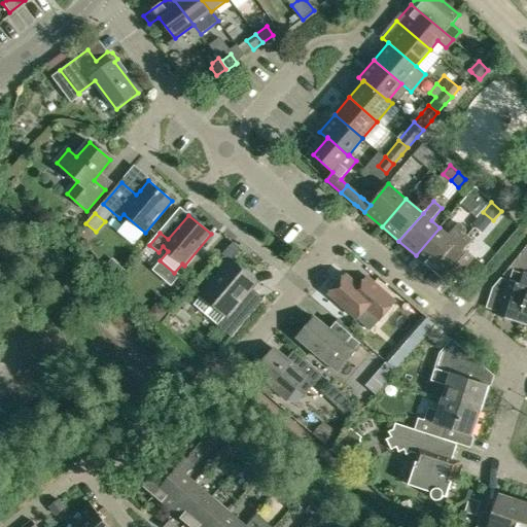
[(416,255),(432,270),(464,234),(466,231),(458,223),(449,235),(440,227),(416,255)]
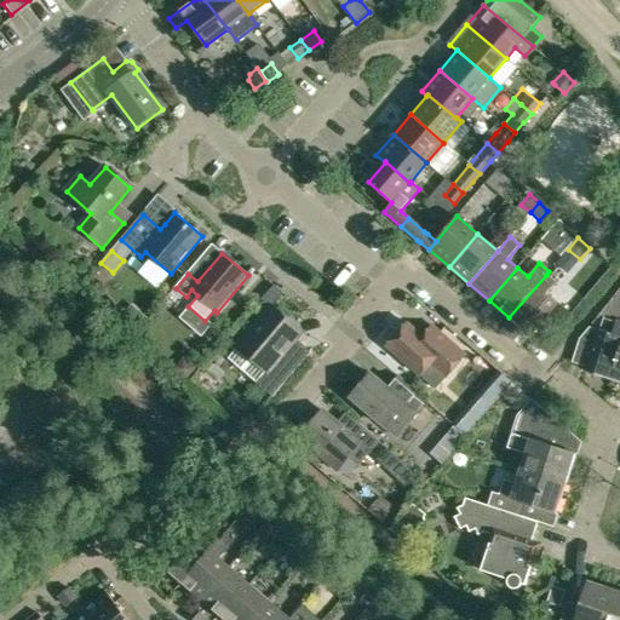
[(529,336),(558,303),(546,293),(555,282),(546,275),(509,317),(529,336)]
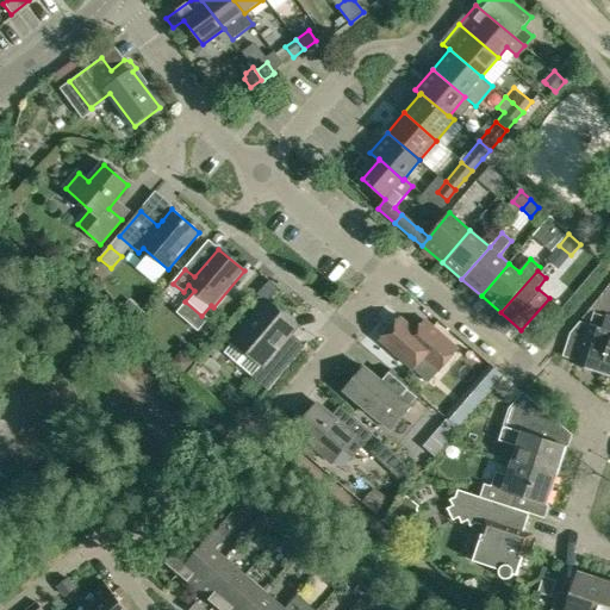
[(262,386),(268,391),(291,363),(278,352),(292,334),(297,328),(267,303),(260,311),(234,342),(225,352),(254,377),(253,378),(262,386)]
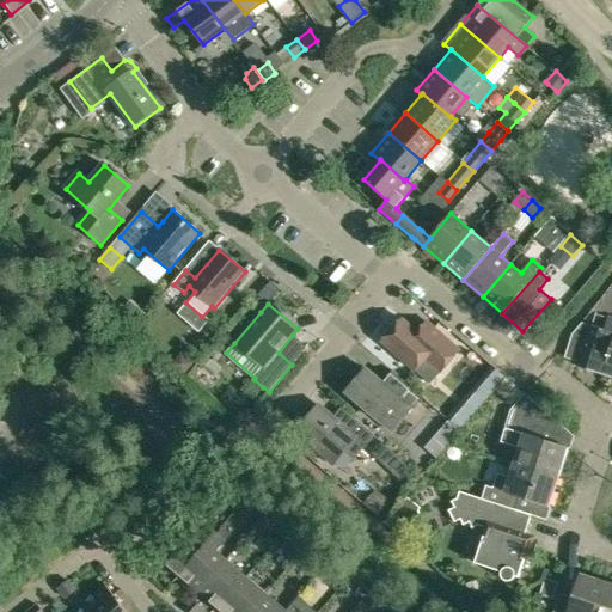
[(577,366),(603,374),(611,344),(611,318),(609,318),(604,330),(583,323),(573,335),(586,340),(577,366)]
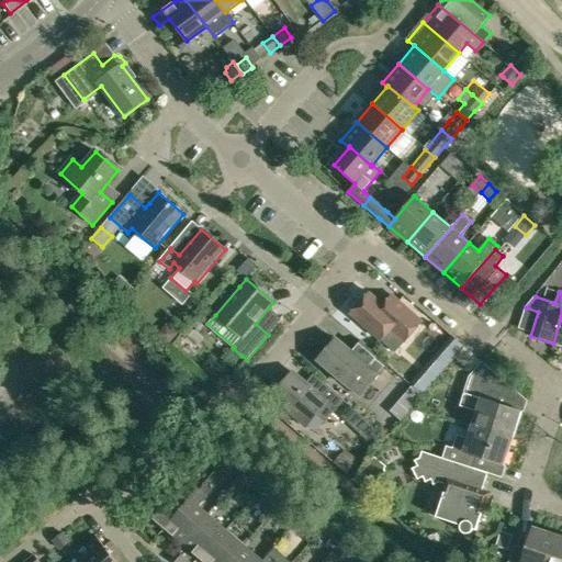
[(369,293),(351,314),(381,340),(394,352),(404,341),(423,321),(400,301),(391,293),(381,304),(369,293)]
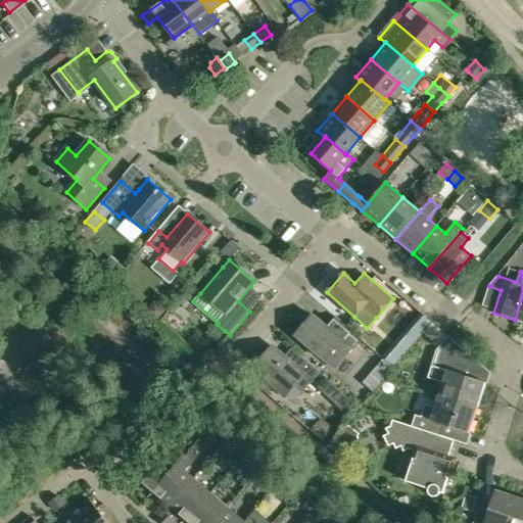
[(153,308),(149,314),(157,321),(164,312),(160,307),(153,308)]
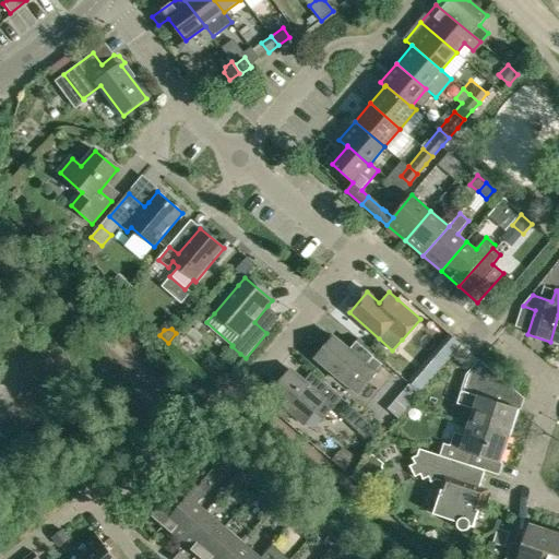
[(437,349),(449,358),(461,344),(449,335),(437,349)]
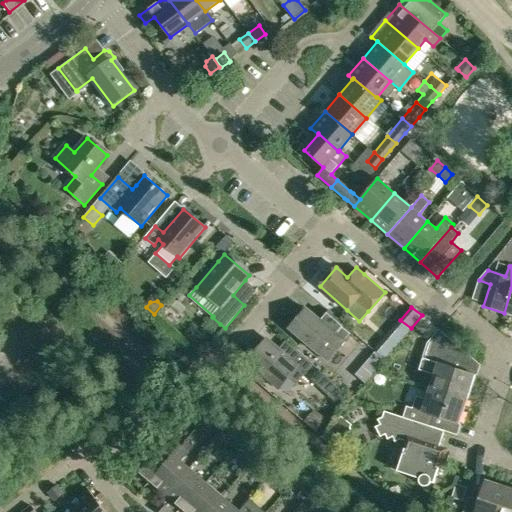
[(306,308),(289,328),(319,353),(329,361),(339,349),(353,332),(336,317),(328,327),(320,320),(306,308)]
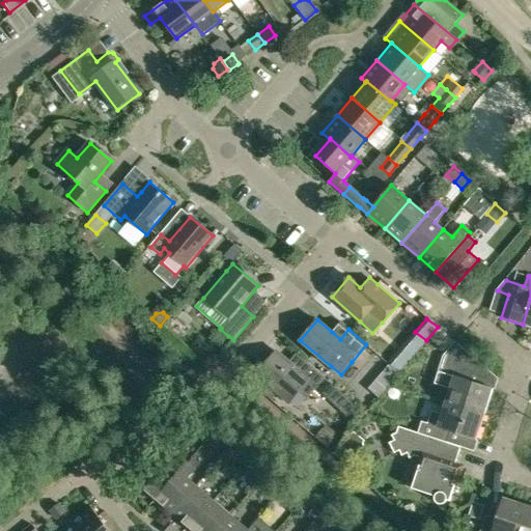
[(447,352),(455,341),(440,328),(430,338),(447,352)]
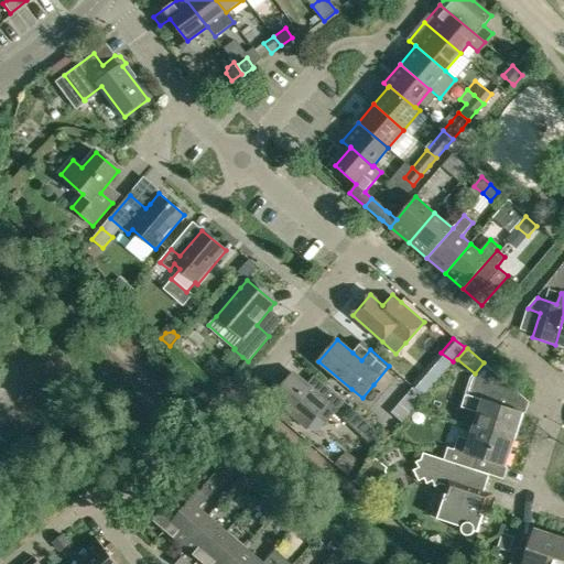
[(473,377),(466,394),(462,409),(466,410),(462,423),(475,427),(514,441),(523,412),(531,403),(484,362),(475,373),(473,377)]
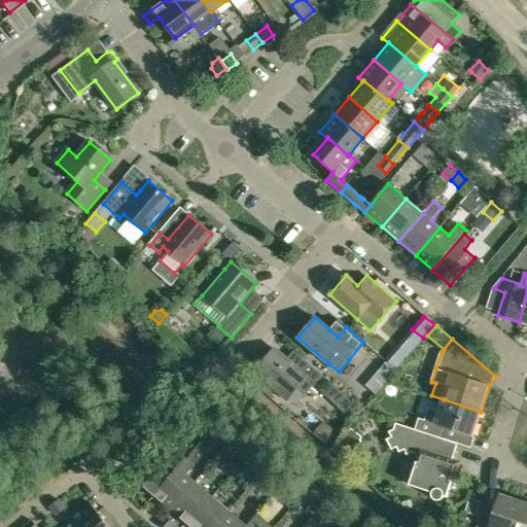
[(296,369),(286,359),(274,350),(255,373),(287,400),(296,389),(305,396),(322,376),(304,359),(296,369)]
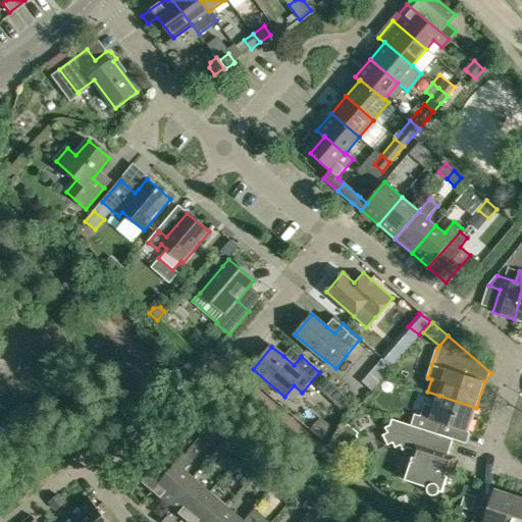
[(342,393),(333,402),(343,410),(351,401),(342,393)]
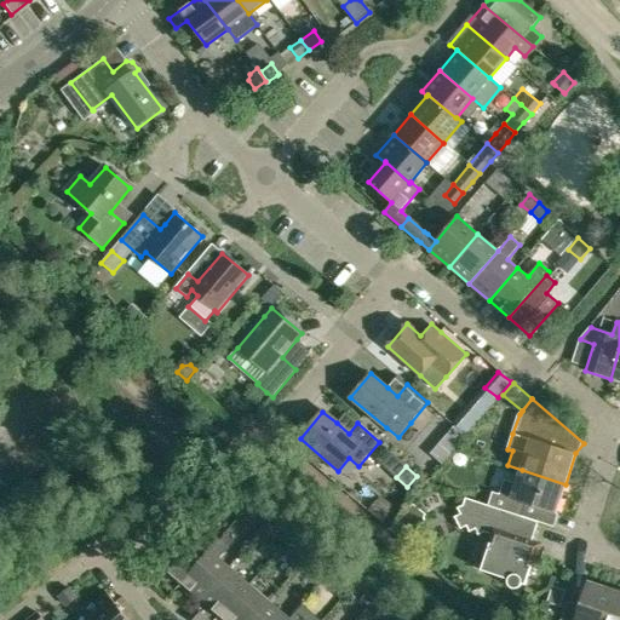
[(493,493),(489,506),(522,517),(526,504),(556,514),(566,484),(522,470),(517,483),(505,480),(500,495),(493,493)]
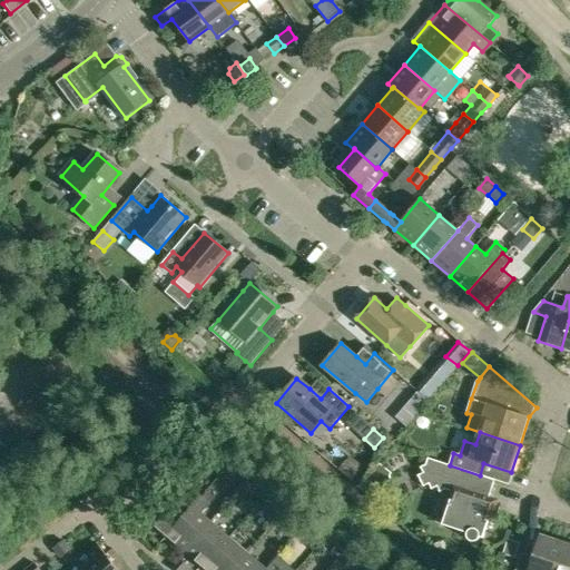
[(207,461),(218,448),(209,440),(198,453),(207,461)]
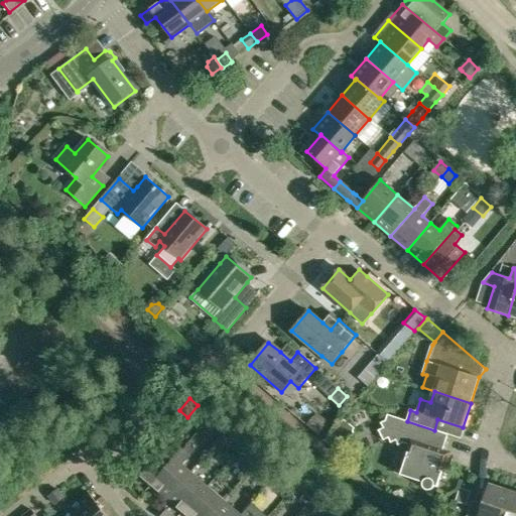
[(400,476),(424,484),(424,487),(425,490),(428,491),(431,491),(434,490),(435,487),(437,488),(448,456),(444,454),(442,450),(447,435),(434,430),(407,421),(388,415),(387,420),(381,423),(383,427),(378,430),(383,439),(388,436),(391,441),(397,439),(401,445),(405,443),(410,444),(400,476)]
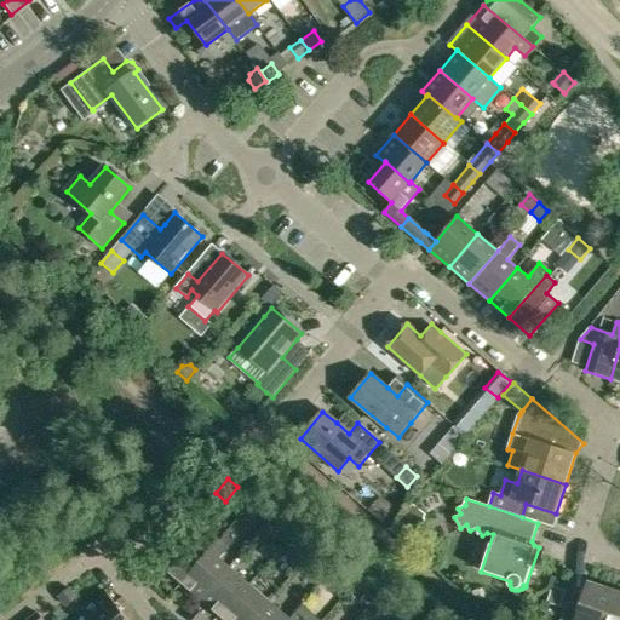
[(377,501),(368,511),(383,524),(391,514),(377,501)]
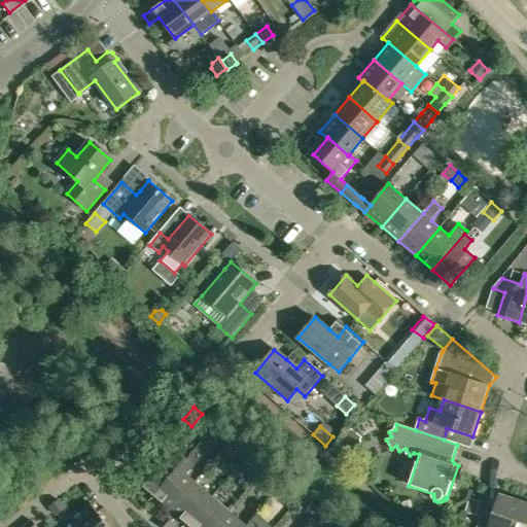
[(351,428),(339,442),(350,451),(357,444),(361,444),(360,440),(362,437),(351,428)]
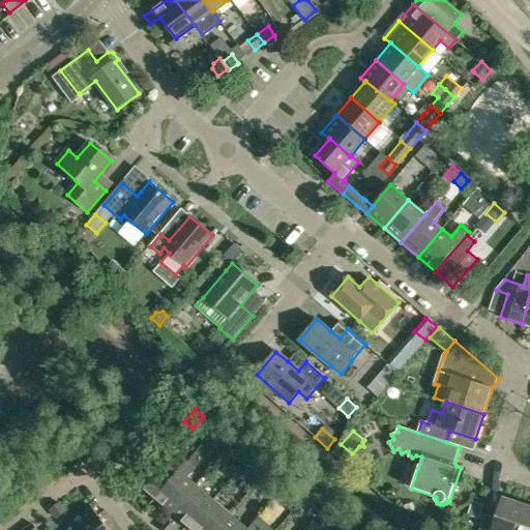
[(155,499),(186,462),(169,447),(158,460),(154,457),(141,472),(145,475),(138,483),(155,499)]
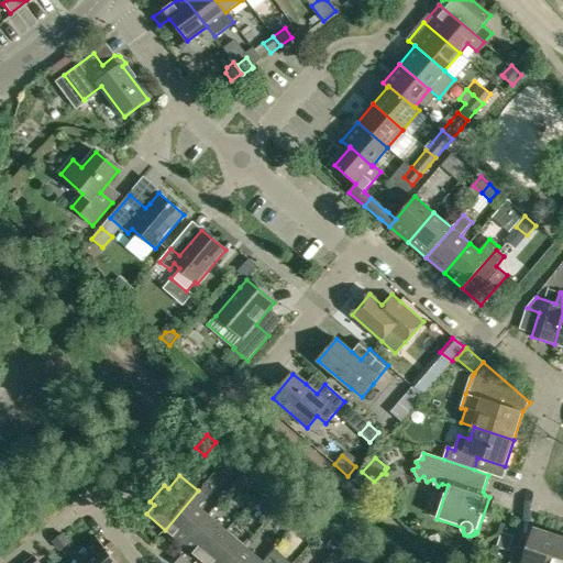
[(268,478),(262,487),(269,494),(276,485),(268,478)]
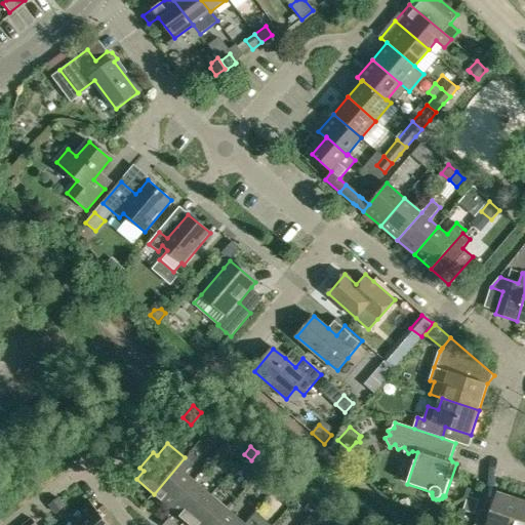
[(154,494),(170,509),(195,480),(186,473),(193,465),(185,457),(154,494)]
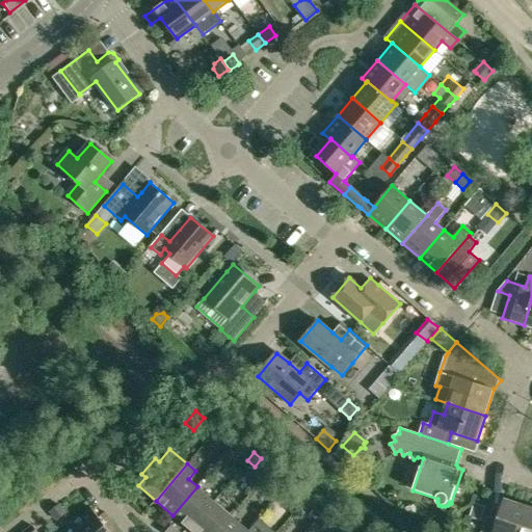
[(190,530),(214,501),(197,486),(173,515),(190,530)]
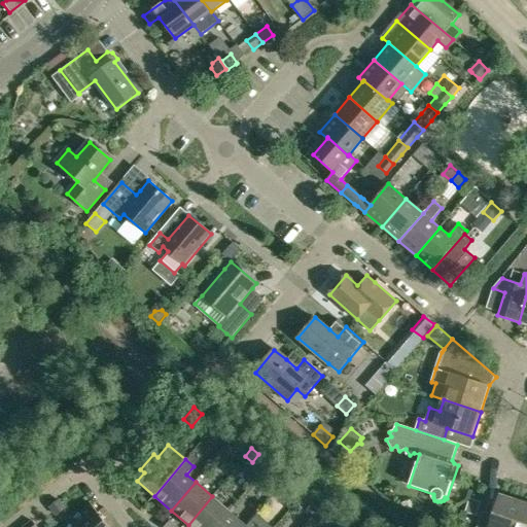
[(296,487),(291,493),(293,495),(297,498),(303,493),(296,487)]
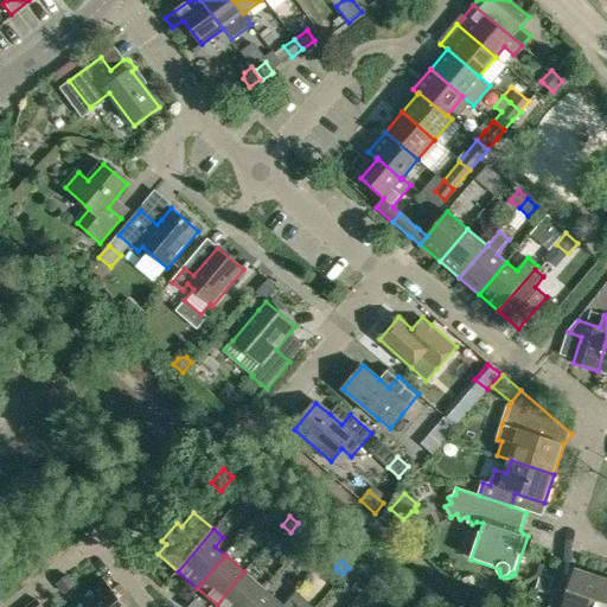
[(217,605),(219,606),(247,606),(263,588),(244,572),(217,605)]
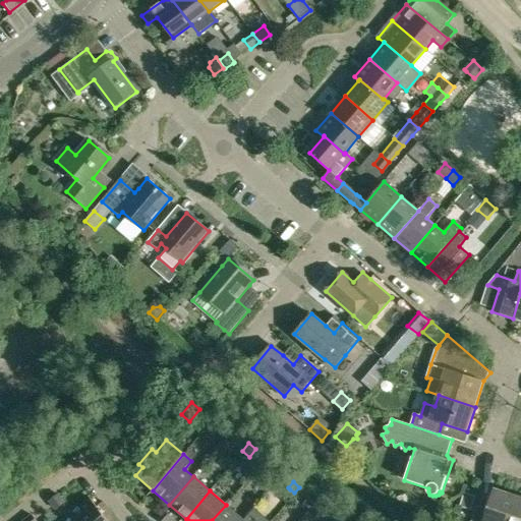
[(509,520),(517,498),(495,490),(486,515),(475,512),(471,520),(509,520)]
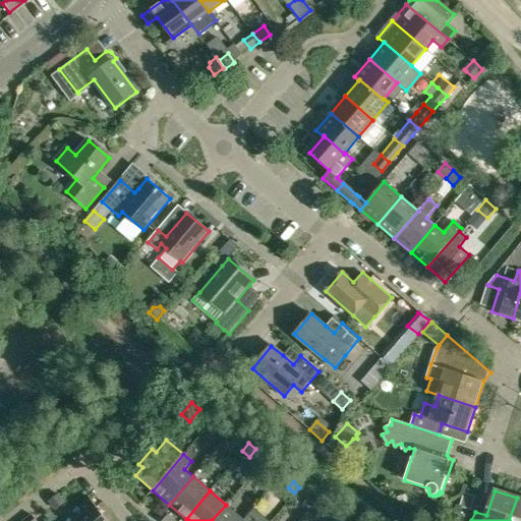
[(64,502),(57,494),(49,501),(56,509),(64,502)]
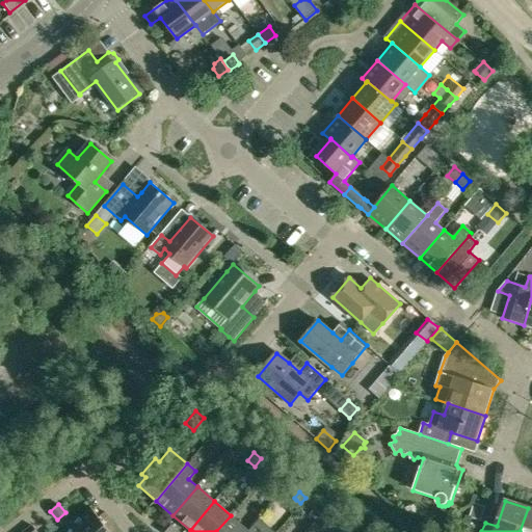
[(316,504),(309,512),(317,520),(324,511),(316,504)]
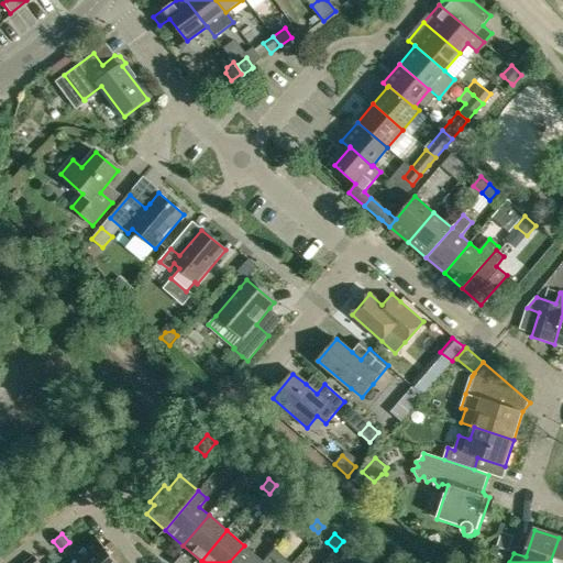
[(501,533),(497,547),(509,551),(514,537),(501,533)]
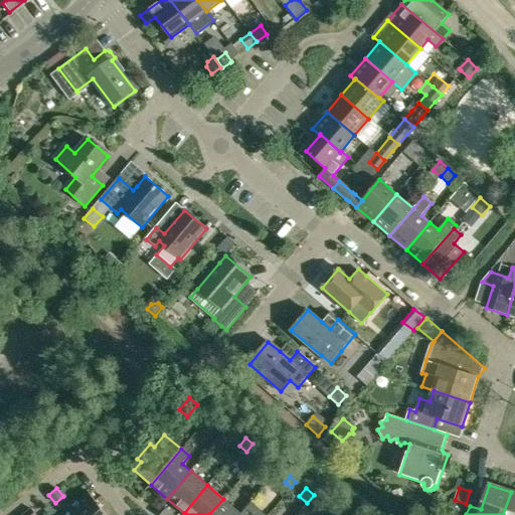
[(107,514),(89,491),(70,505),(77,514),(107,514)]
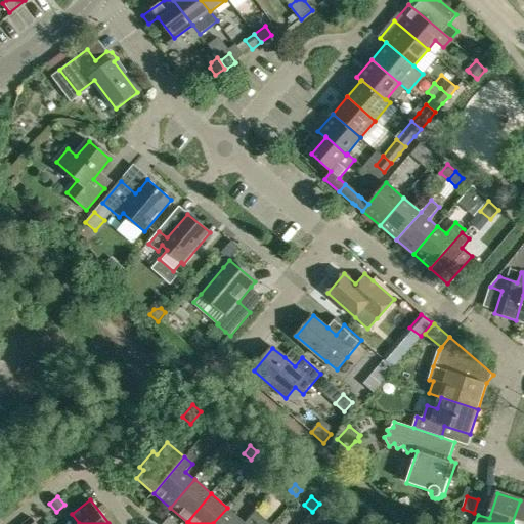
[(523,523),(523,501),(520,500),(512,523),(523,523)]
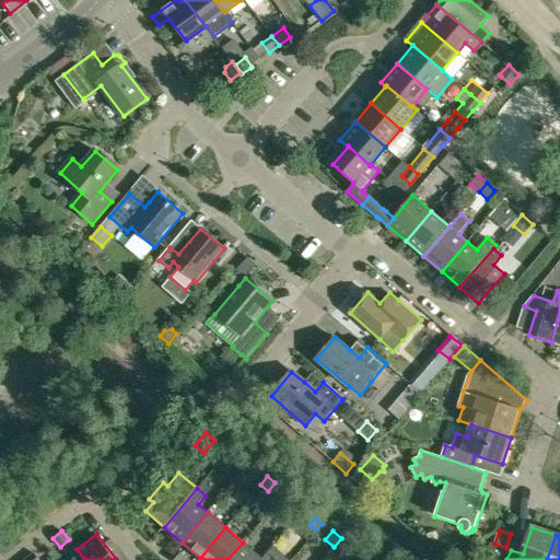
[(334,547),(333,547),(340,553),(348,544),(341,538),(334,547)]
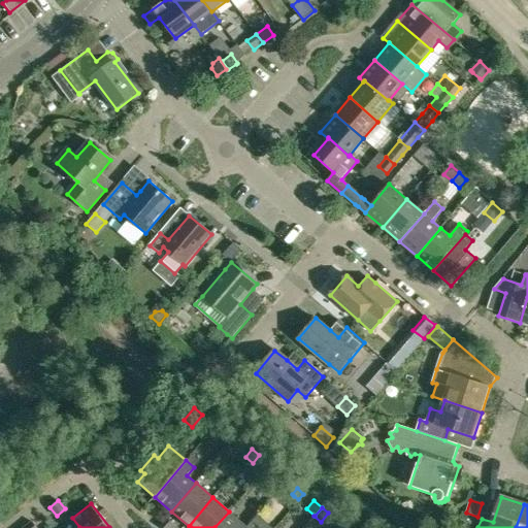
[(244,527),(246,527),(229,512),(215,527),(244,527)]
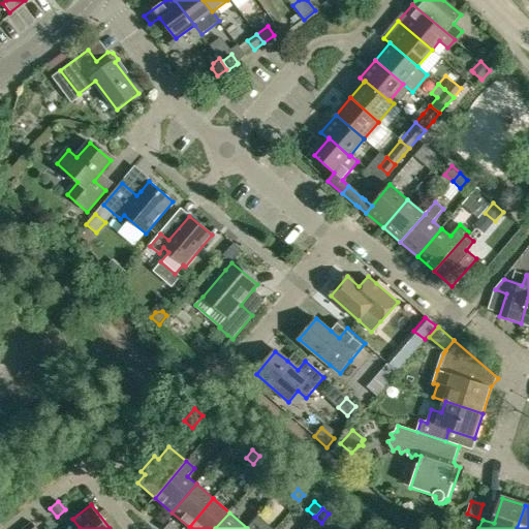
[(60,528),(80,528),(72,519),(60,528)]
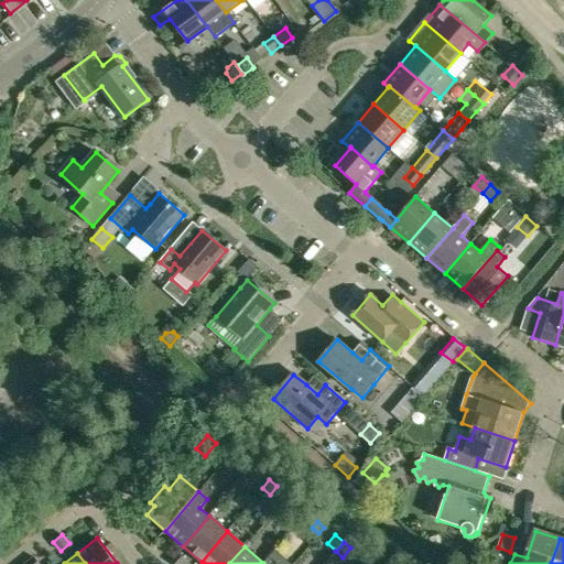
[(177,553),(170,562),(172,563),(183,563),(186,561),(177,553)]
